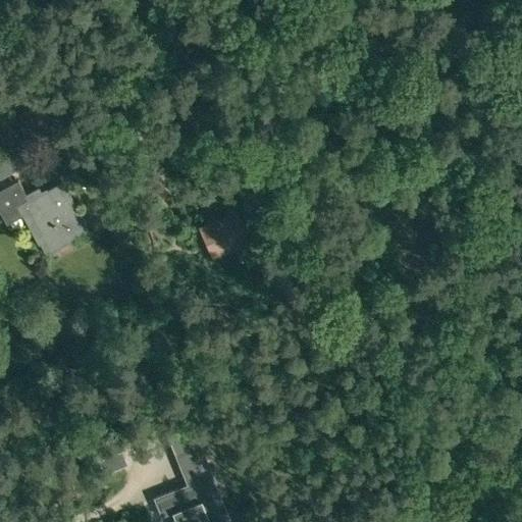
[(24,213),(45,252),(87,228),(61,180),(41,192),(39,188),(25,195),(17,179),(0,189),(0,211),(6,222),(24,213)]
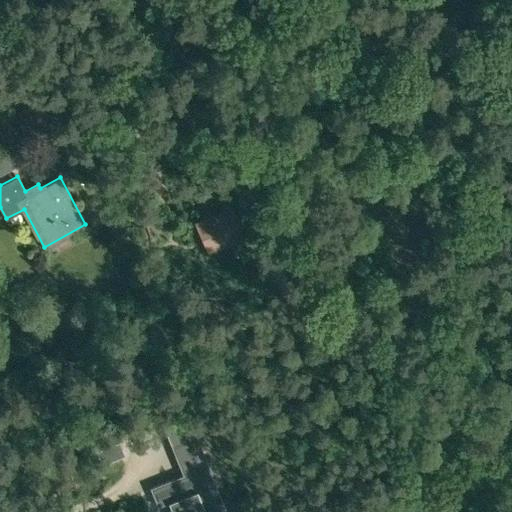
[(224,186),(222,181),(202,190),(209,206),(215,203),(210,193),(224,186)]
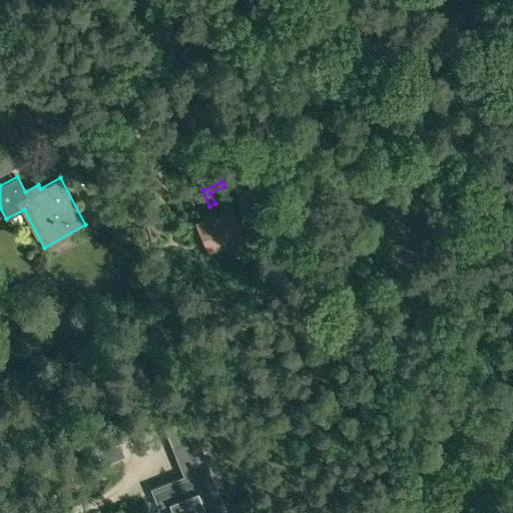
[(194,223),(209,254),(246,237),(232,206),(194,223)]
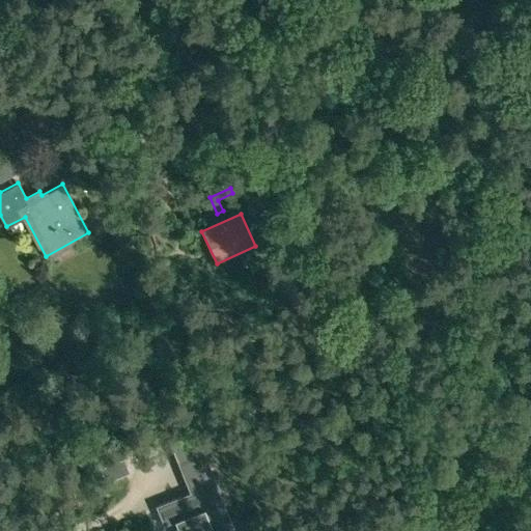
[(234,530),(204,452),(177,463),(189,493),(155,506),(163,526),(175,521),(178,530),(234,530)]
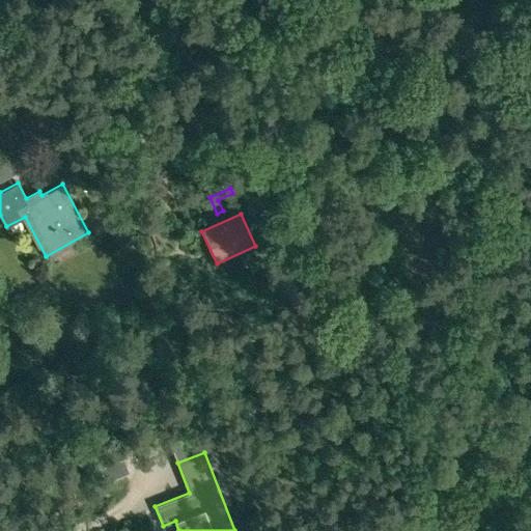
[(101,467),(106,479),(128,471),(122,457),(101,467)]
